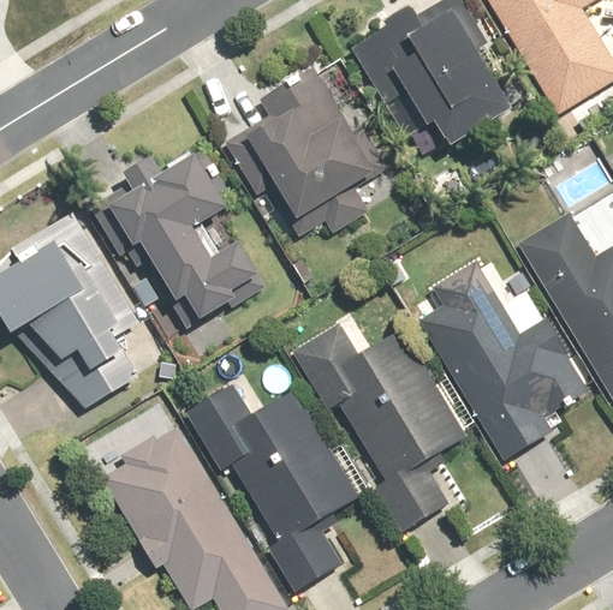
[(506,111),(471,49),(486,41),(462,0),(439,0),(411,17),(405,6),(351,37),(421,160),(506,111)]
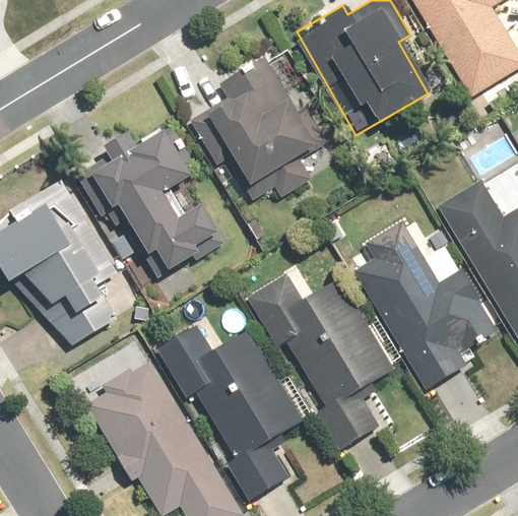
[(412,0),(472,95),(517,66),(517,53),(489,5),(497,0),(412,0)]
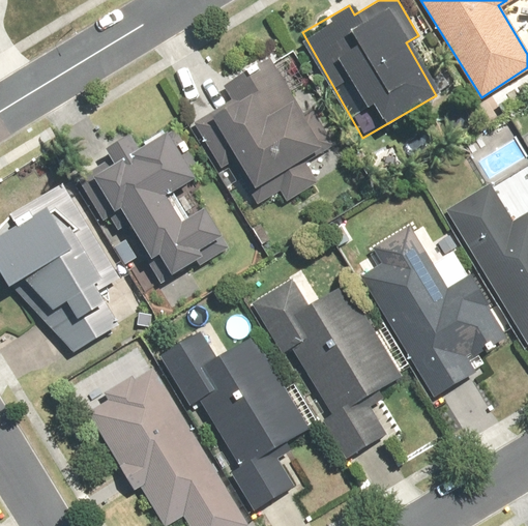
[(325,148),(270,55),(227,80),(236,95),(191,121),(218,169),(232,161),(258,206),(282,193),(286,200),(318,181),(305,159),(325,148)]
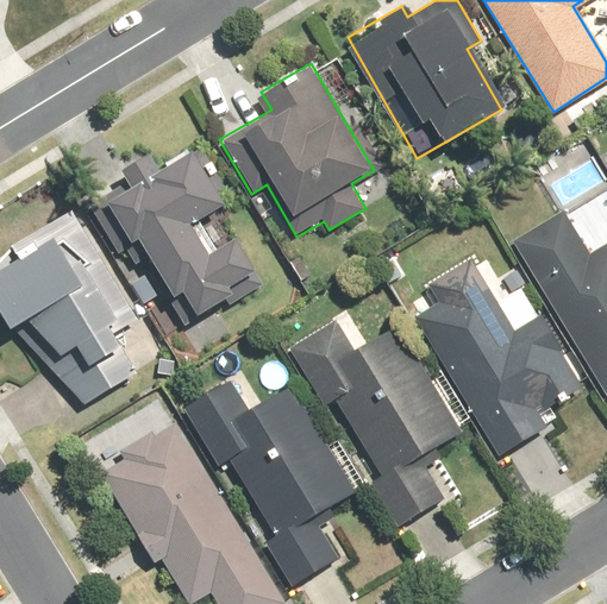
[(127,246),(136,241),(171,302),(181,296),(193,318),(227,299),(231,303),(263,285),(236,238),(207,255),(189,224),(221,205),(214,194),(225,188),(200,146),(157,172),(146,155),(118,172),(129,190),(102,206),(127,246)]
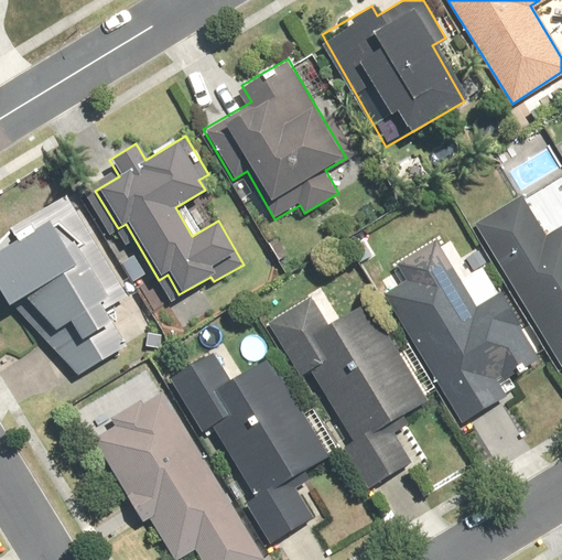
[(128,300),(65,195),(7,232),(14,243),(0,250),(0,304),(3,309),(22,298),(45,335),(66,323),(76,340),(56,352),(69,375),(125,342),(106,312),(128,300)]
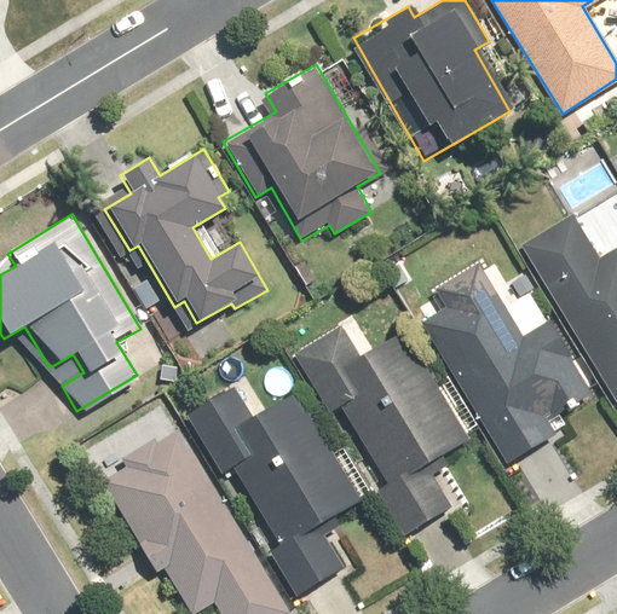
[(572,215),(522,245),(616,401),(616,244),(598,256),(572,215)]
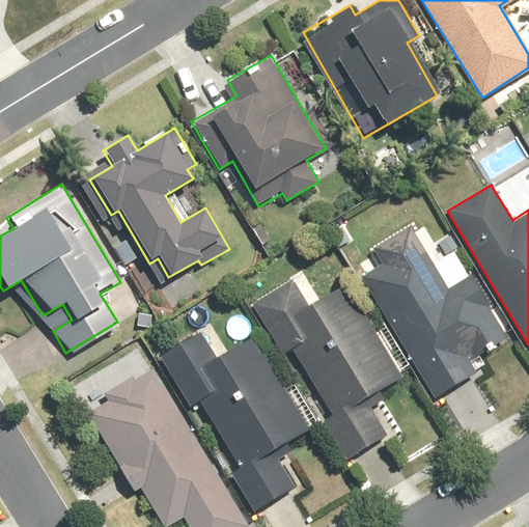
[(381,261),(360,275),(434,395),(475,370),(467,356),(478,349),(482,357),(508,341),(454,250),(435,262),(412,223),(372,247),(381,261)]
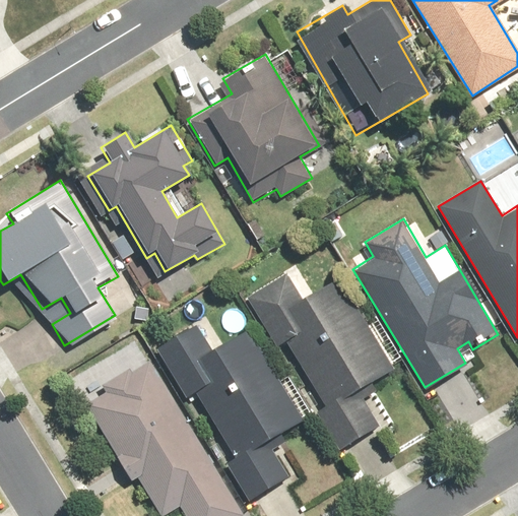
[(300,262),(245,297),(276,346),(285,340),(327,406),(317,412),(338,448),(378,424),(363,399),(375,392),(370,383),(392,370),(389,364),(399,357),(373,316),(364,322),(338,279),(318,292),(300,262)]
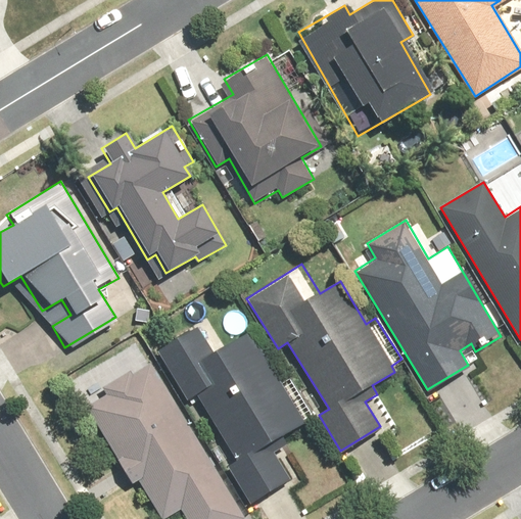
[(211,316),(157,348),(195,411),(204,405),(237,459),(227,466),(247,501),(290,475),(276,451),(287,444),(280,434),(304,420),(250,330),(228,344),(211,316)]
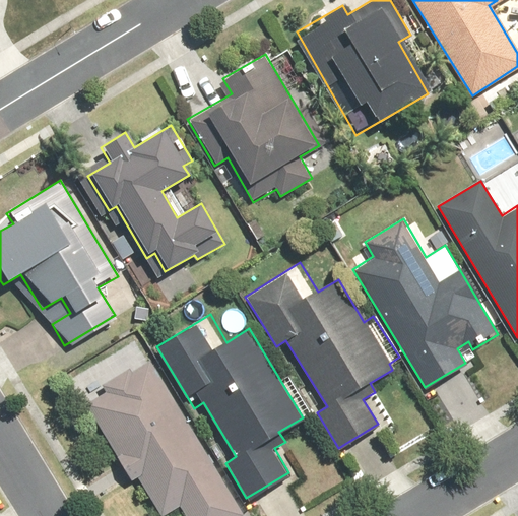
[(238,515),(243,513),(147,359),(130,370),(129,367),(101,384),(106,394),(84,407),(130,479),(138,474),(164,515),(180,505),(187,515),(238,515)]
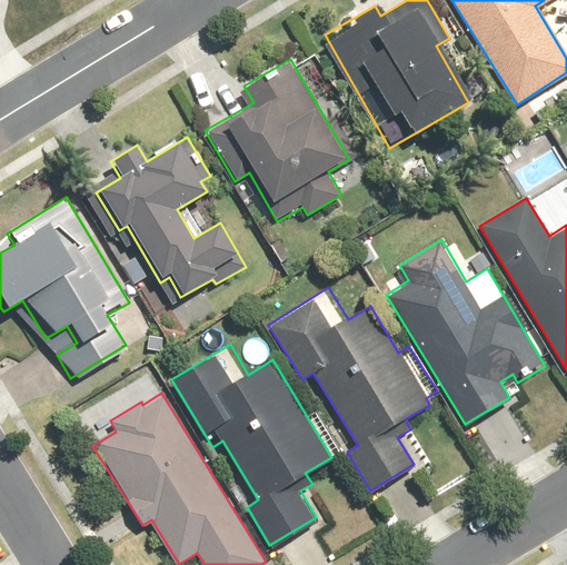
All buildings are outlined.
